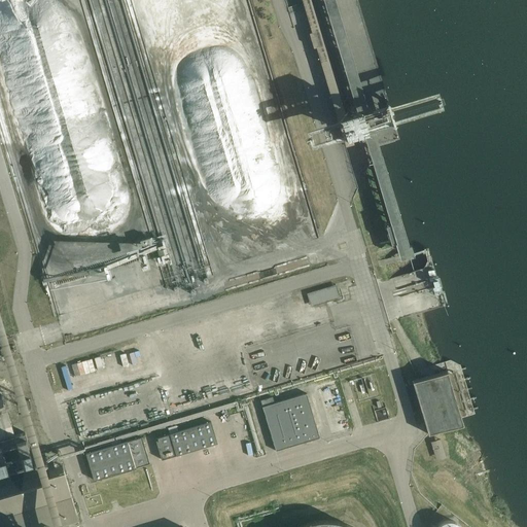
[(337,284),(307,292),(311,306),(341,296),(337,284)]
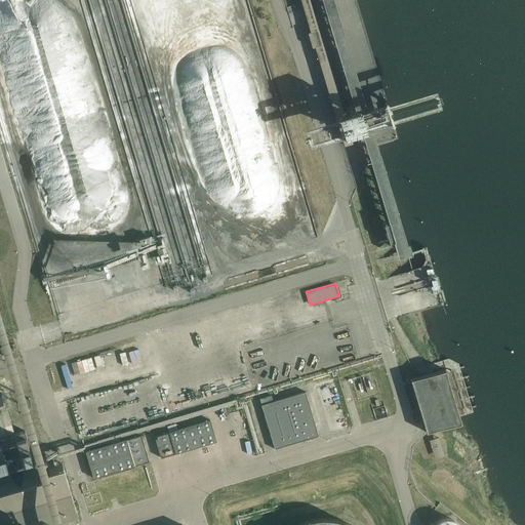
[(427,432),(457,422),(461,421),(445,369),(411,379),(427,432)]
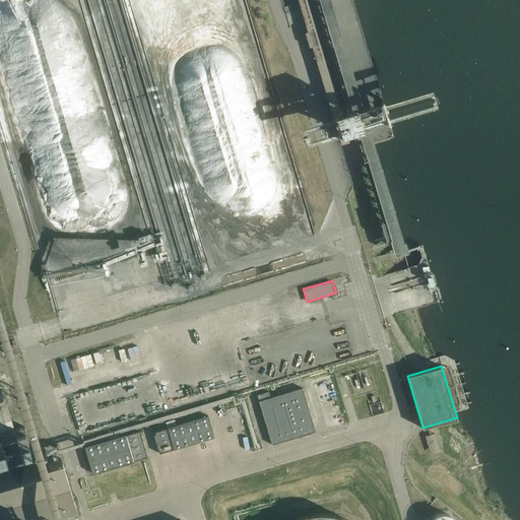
[(257,394),(259,400),(272,444),(316,431),(303,387),(270,397),(269,391),(257,394)]
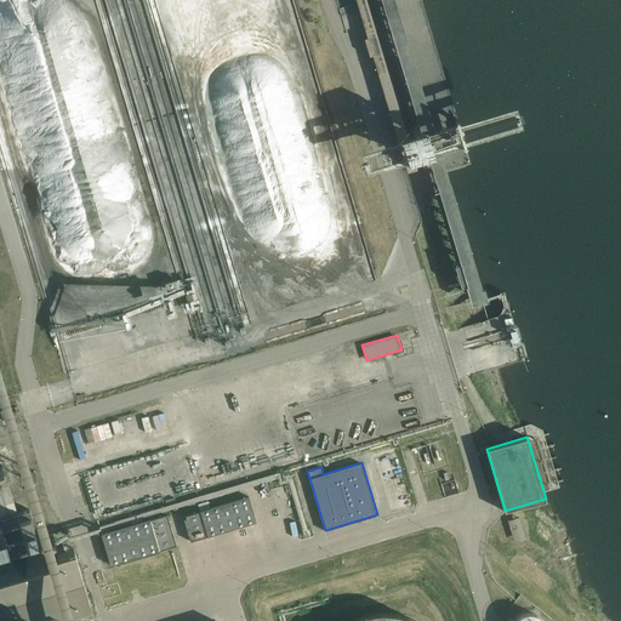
[(249,499),(210,508),(208,501),(198,503),(200,511),(183,516),(191,541),(256,523),(249,499)]
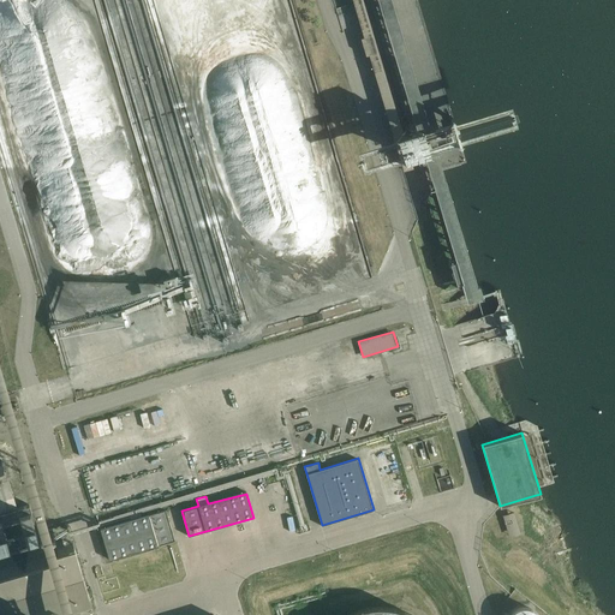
[(29,503),(0,512),(0,548),(39,537),(39,535),(29,503)]
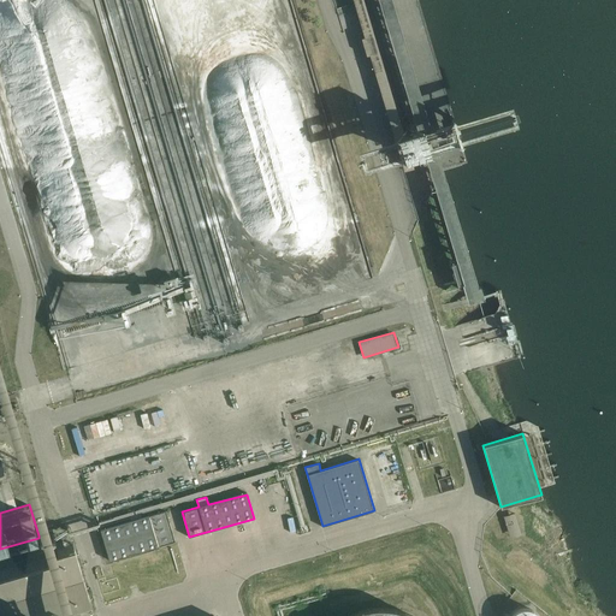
[(166,510),(101,529),(110,561),(175,540),(166,510)]
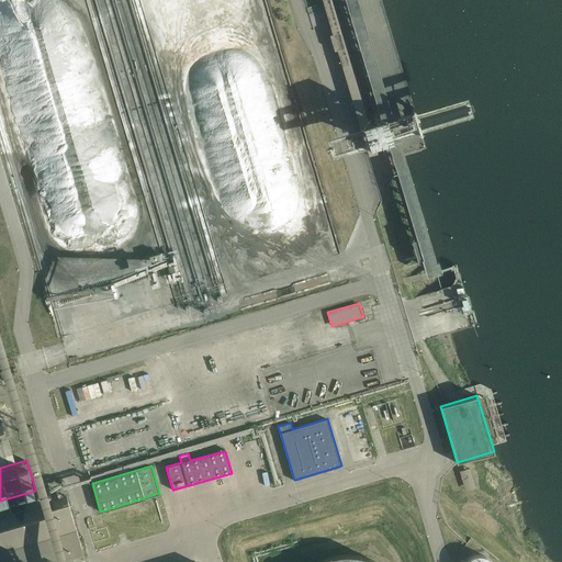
[(47,499),(42,502),(0,514),(0,561),(7,561),(62,547),(58,538),(62,537),(67,553),(83,549),(67,494),(51,498),(57,521),(54,523),(47,499)]
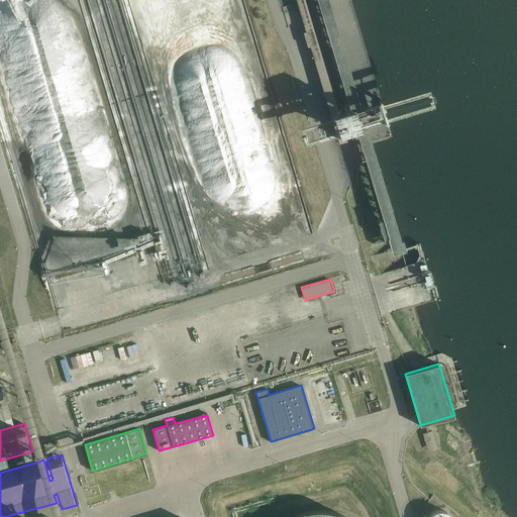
[(61,516),(57,504),(10,516),(61,516)]
